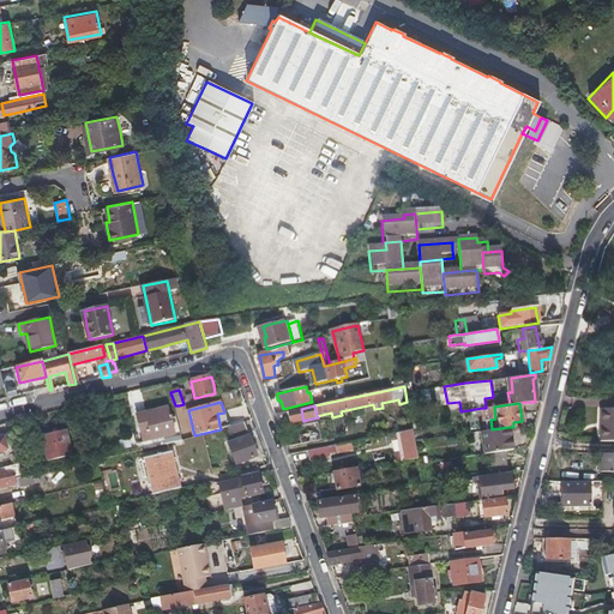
[(176,433),(173,420),(169,408),(138,416),(145,441),(176,433)]
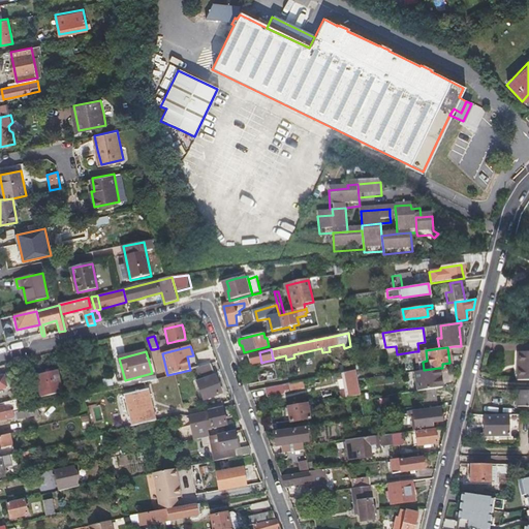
[(528,379),(528,351),(519,352),(519,380),(528,379)]
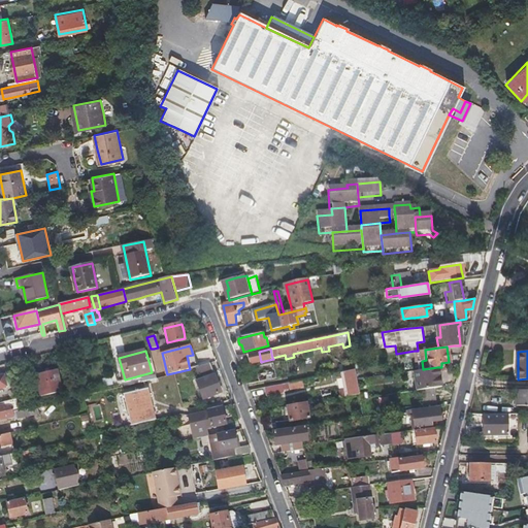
[(261,362),(259,352),(238,356),(240,362),(242,361),(241,359),(248,358),(249,360),(249,364),(258,362),(261,362)]
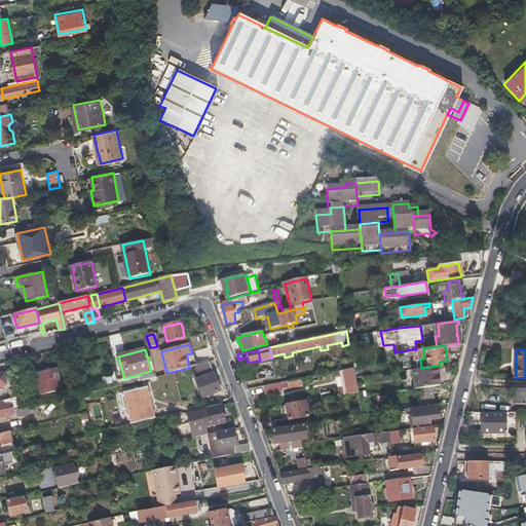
[(186,354),(189,368),(194,366),(195,366),(192,353),(186,354)]
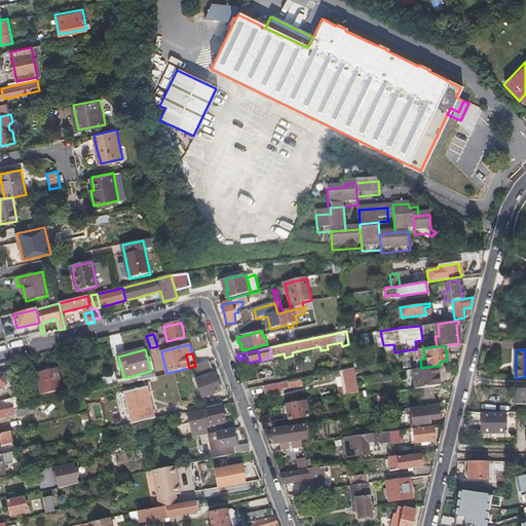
[(194,366),(195,370),(196,374),(213,370),(211,362),(195,366),(194,366)]
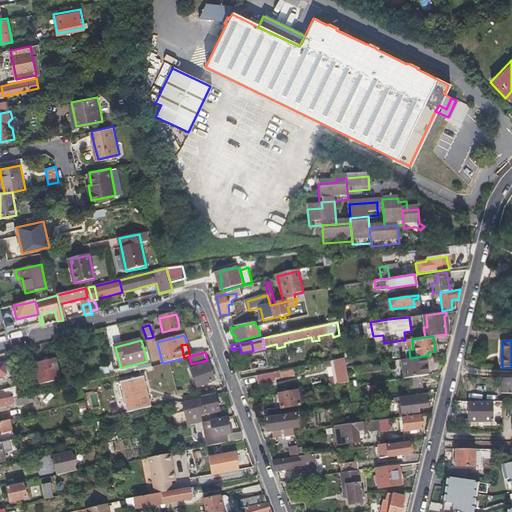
[(408,377),(420,376),(427,374),(424,356),(410,358),(400,361),(402,378),(408,377)]
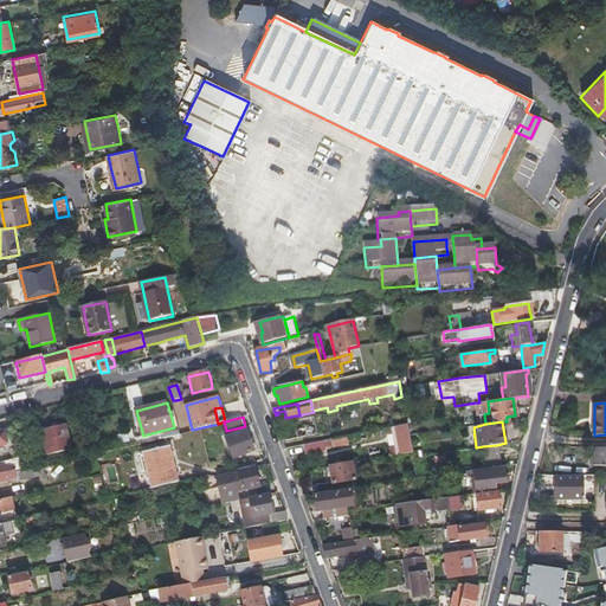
[(72,449),(69,436),(65,424),(43,429),(49,455),(72,449)]
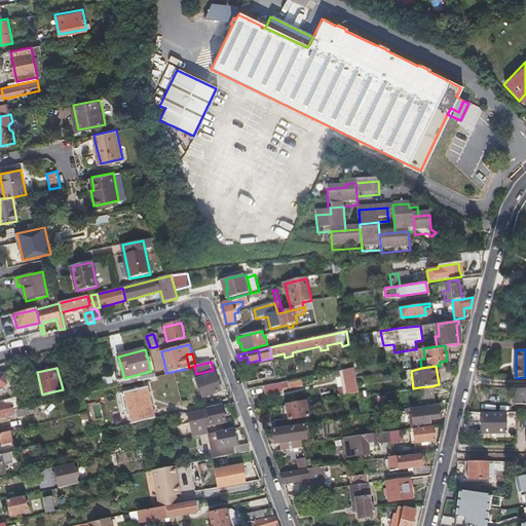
[(349,395),(352,393),(357,392),(352,369),(346,371),(344,371),(345,374),(349,395)]
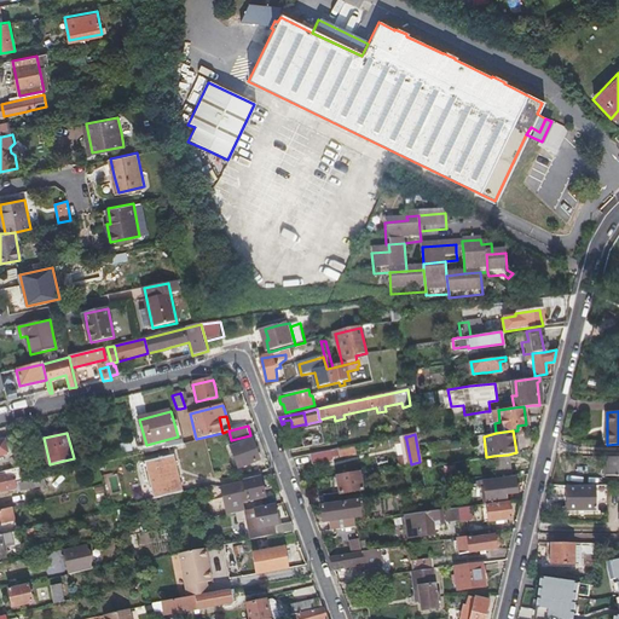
[(233,469),(248,464),(261,461),(255,440),(227,447),(233,469)]
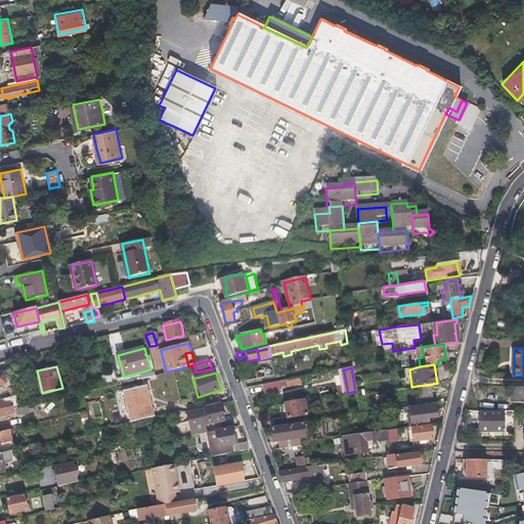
[(0,396),(9,395),(7,384),(4,374),(0,374),(0,396)]
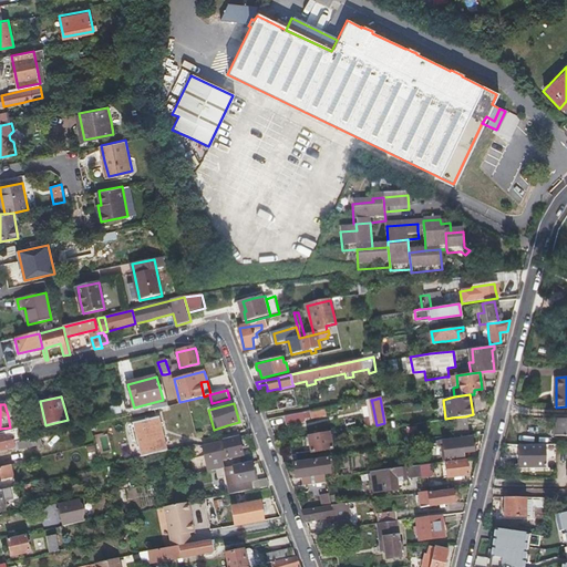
[(302,413),(284,418),(286,426),(305,422),(302,413)]
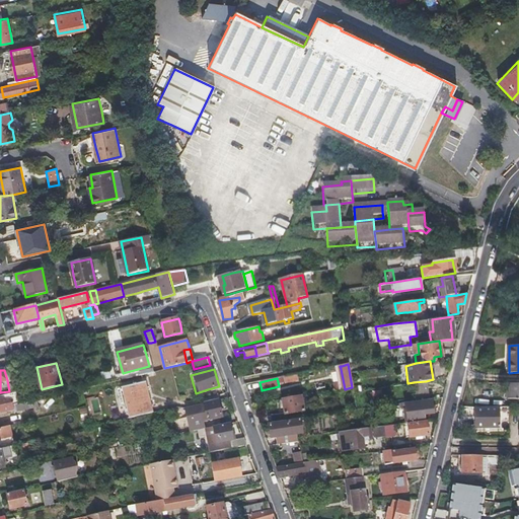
[(414,382),(415,392),(416,401),(420,400),(429,399),(426,381),(414,382)]
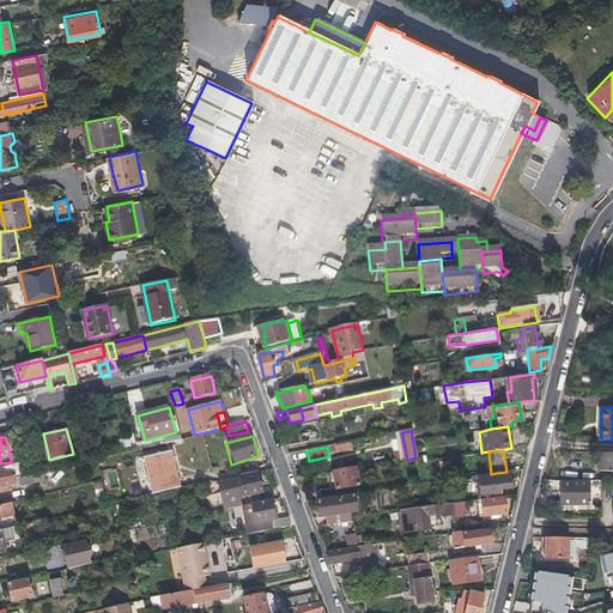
[(182,486),(176,468),(171,451),(146,457),(156,493),(182,486)]
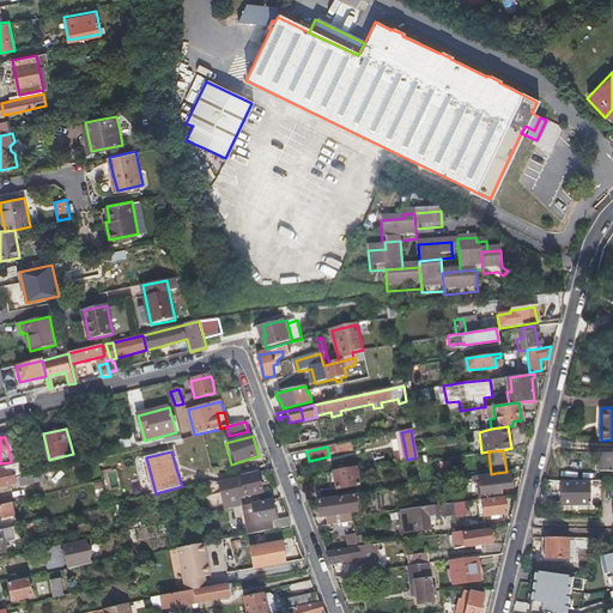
[(612,454),(599,454),(599,473),(612,473),(612,454)]
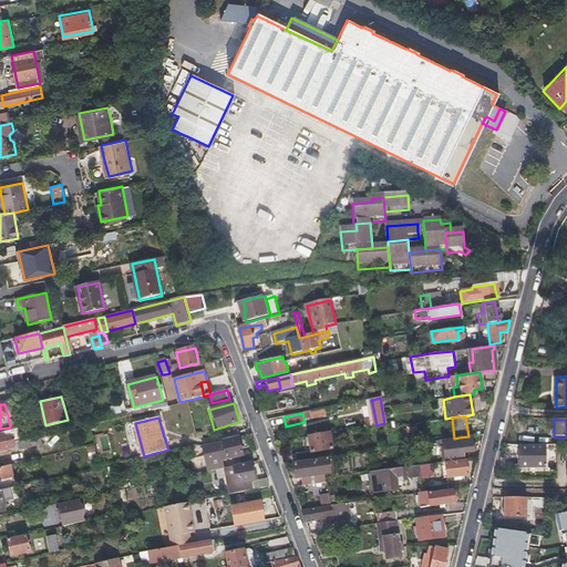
[(415,435),(414,424),(402,426),(404,439),(415,435)]
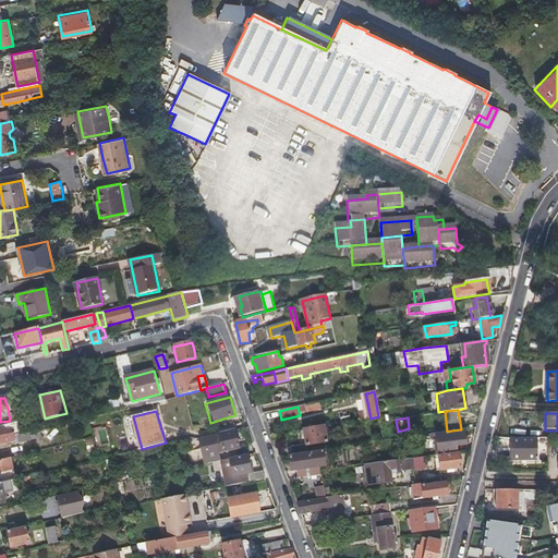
[(3,429),(7,443),(15,440),(14,436),(19,435),(16,424),(2,425),(3,429)]
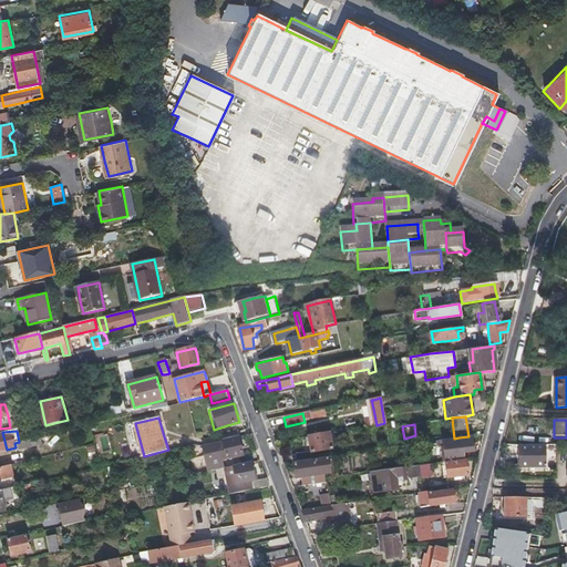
[(309,437),(310,445),(311,452),(333,449),(330,433),(309,437)]
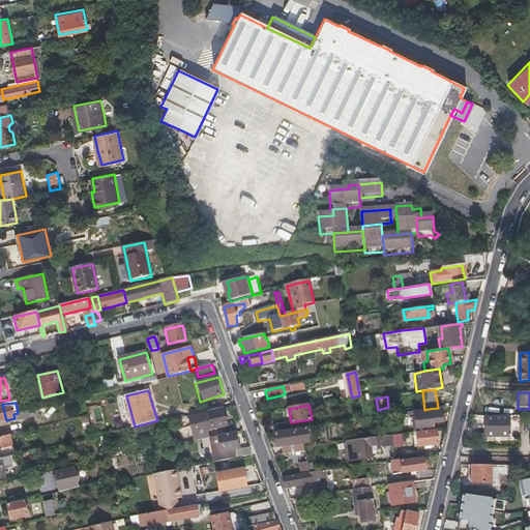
[(18,413),(19,416),(20,420),(39,415),(37,408),(18,413)]
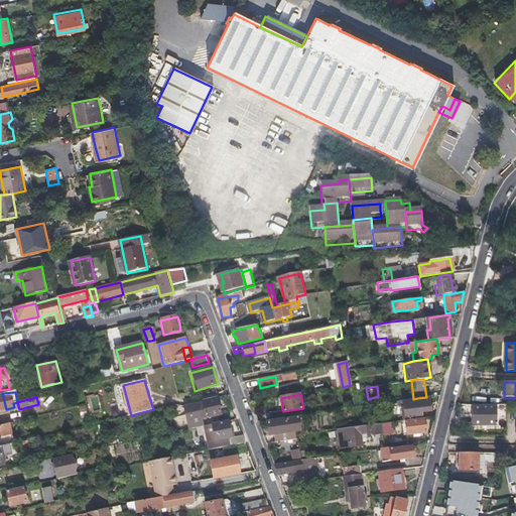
[(408,420),(420,418),(419,411),(430,410),(428,398),(417,400),(417,398),(413,399),(405,400),(408,420)]
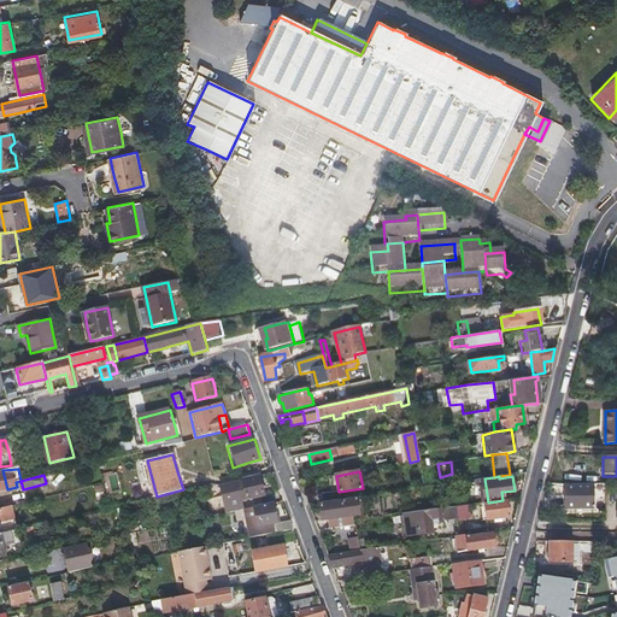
[(222,486),(224,498),(228,497),(231,513),(242,511),(241,503),(250,501),(253,500),(265,497),(260,477),(222,486)]
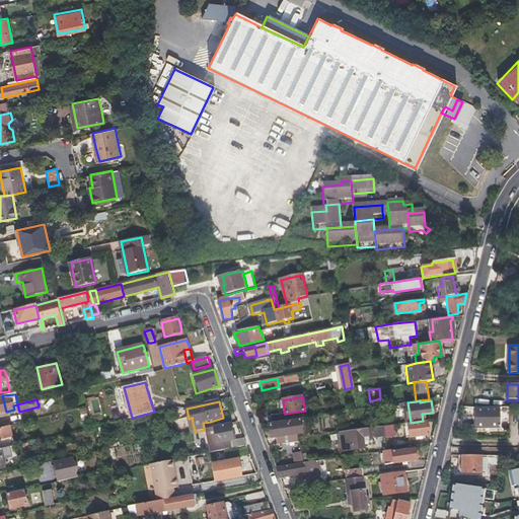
[(474,411),(473,421),(473,431),(499,431),(499,411),(474,411)]
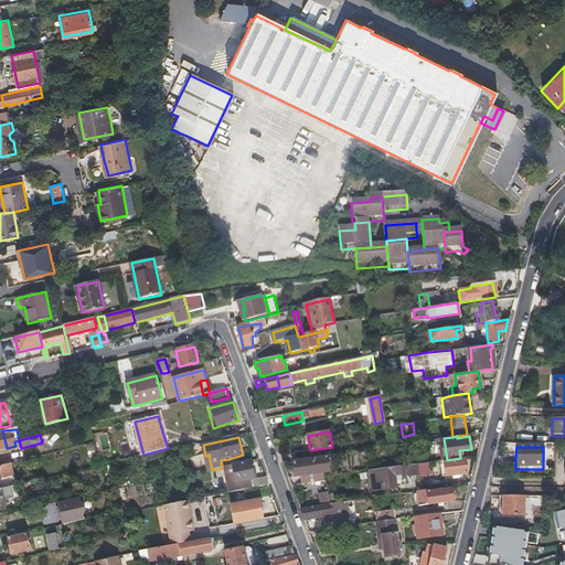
[(301,484),(323,481),(322,477),(321,472),(328,471),(326,456),(313,458),(313,460),(294,462),(296,476),(300,476),(301,484)]
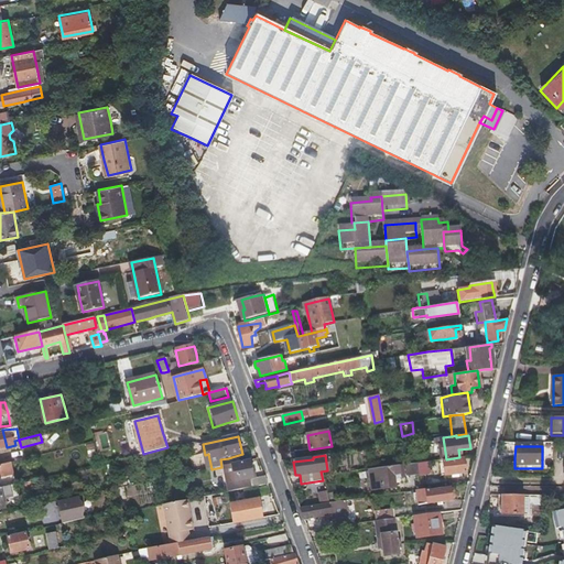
[(444,472),(444,475),(444,476),(451,475),(457,474),(465,473),(463,458),(442,461),(442,459),(437,461),(438,464),(443,463),(444,472)]
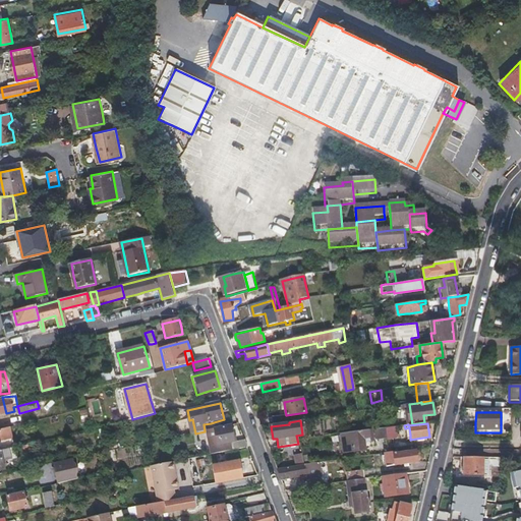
[(221,453),(236,450),(232,427),(210,431),(211,439),(210,439),(212,448),(220,446),(221,453)]
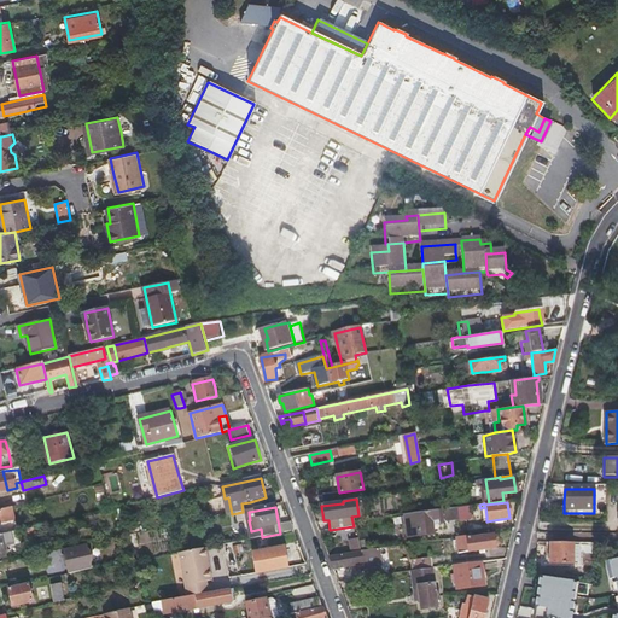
[(445,520),(458,519),(455,507),(444,509),(445,520)]
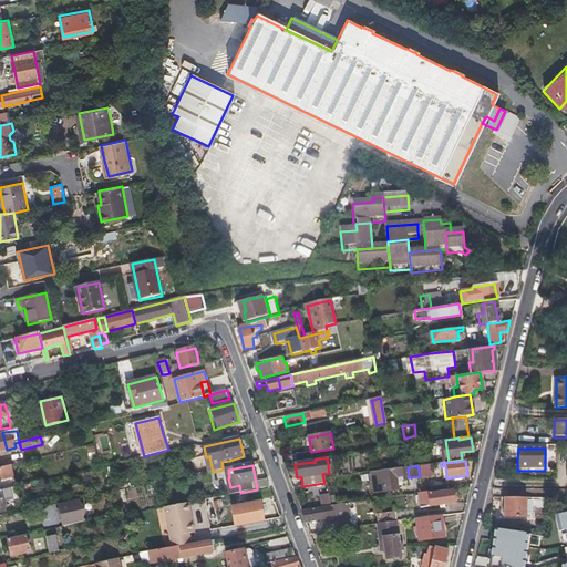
[(373,493),(385,491),(397,490),(395,482),(402,481),(400,468),(371,472),(373,493)]
